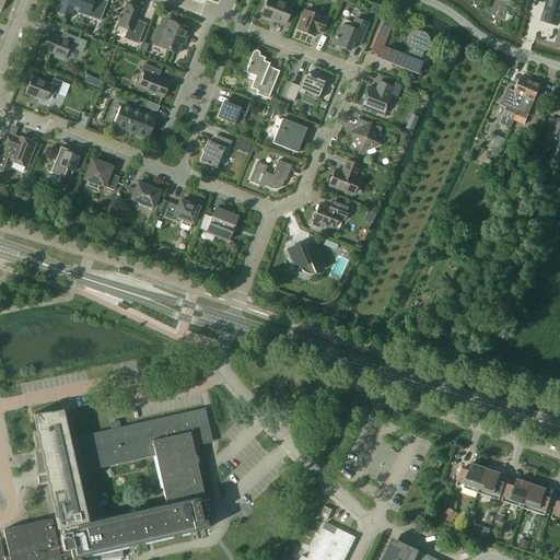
[(107,1),(104,0),(62,0),(58,13),(70,18),(74,7),(79,9),(78,12),(100,21),(107,1)]
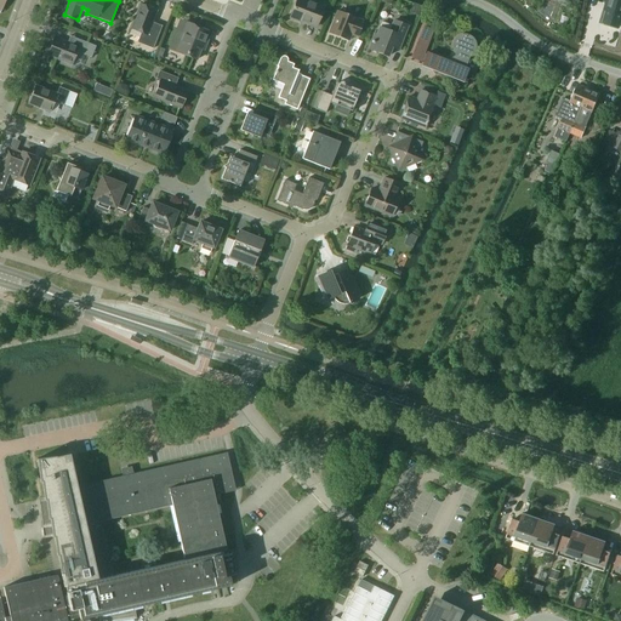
[(306,0),(296,0),(290,18),(307,26),(308,24),(317,27),(324,7),(306,0)]
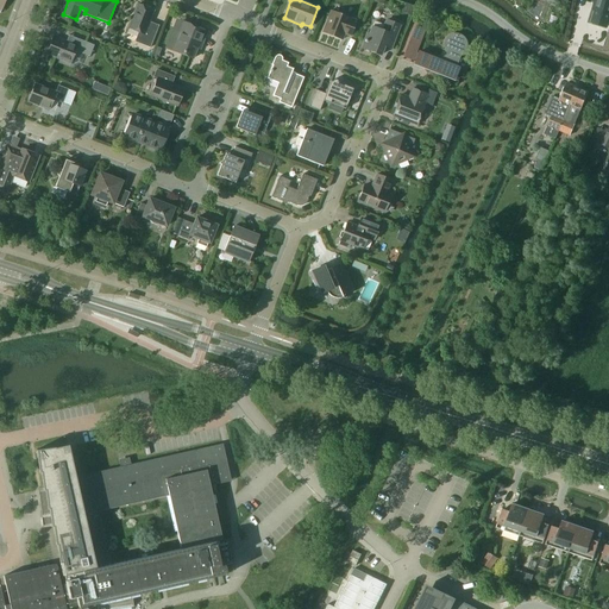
[(595,0),(595,4),(597,5),(591,24),(607,27),(608,19),(608,8),(607,8),(608,4),(604,2),(604,0),(595,0)]
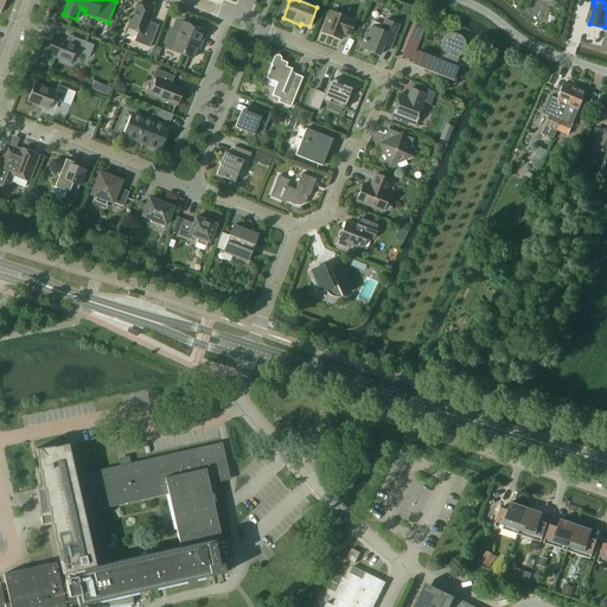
[(410,16),(414,6),(404,4),(402,12),(410,16)]
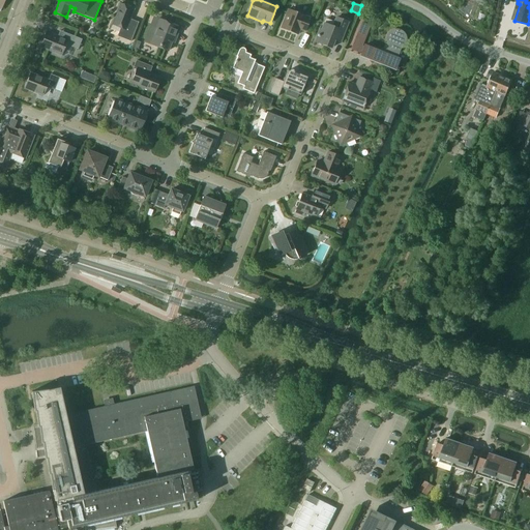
[(120,4),(112,25),(120,28),(117,36),(130,42),(137,27),(128,23),(134,9),(120,4)]
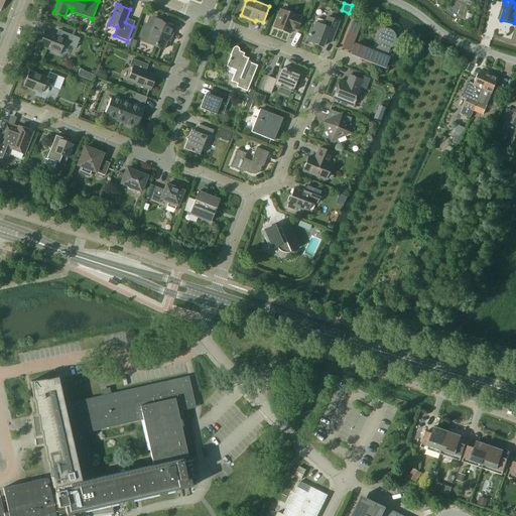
[(280,9),(273,28),(289,34),(291,28),(297,31),(302,18),(296,16),(296,15),(280,9)]
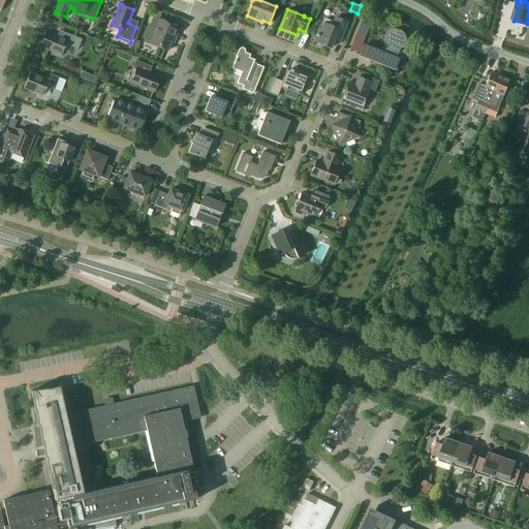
[(319,29),(314,42),(331,49),(335,36),(341,38),(347,23),(336,18),(334,22),(325,19),(321,30),(319,29)]
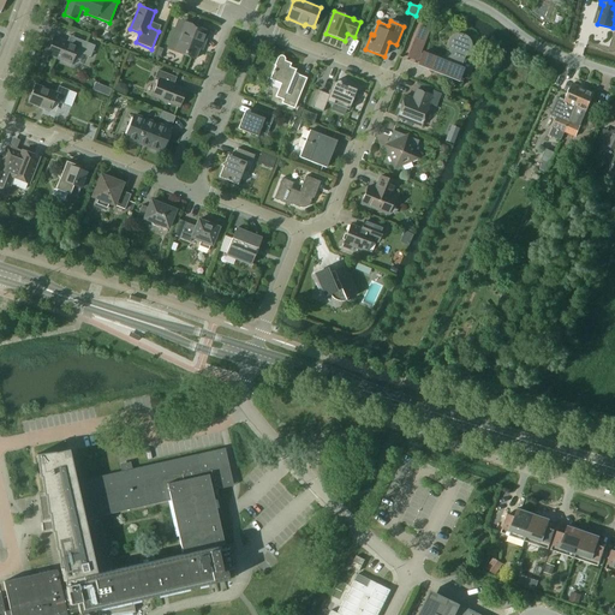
[(181,35),(175,53),(195,60),(201,43),(204,43),(209,31),(184,22),(179,34),(181,35)]
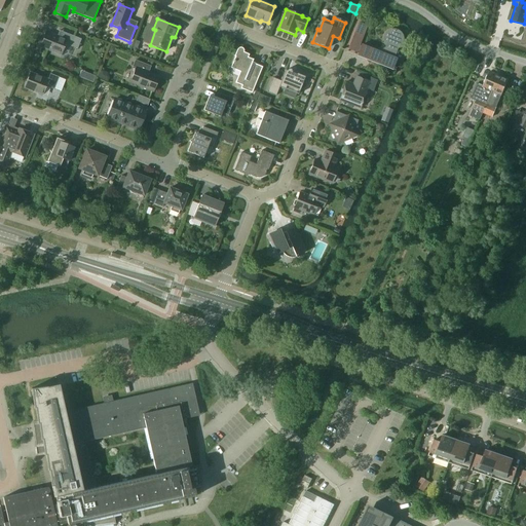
[(392,31),(391,31),(389,31),(388,32),(386,33),(385,35),(384,36),(384,38),(383,40),(384,42),(384,44),(385,45),(386,46),(379,52),(361,45),(361,46),(359,45),(366,26),(359,23),(348,49),(357,52),(357,51),(359,52),(358,55),(392,70),(397,59),(393,59),(398,49),(397,48),(399,47),(400,45),(401,44),(402,42),(402,40),(402,38),(402,37),(401,35),(401,34),(400,34),(400,33),(399,32),(398,32),(397,31),(396,31),(395,31),(393,31),(392,31)]
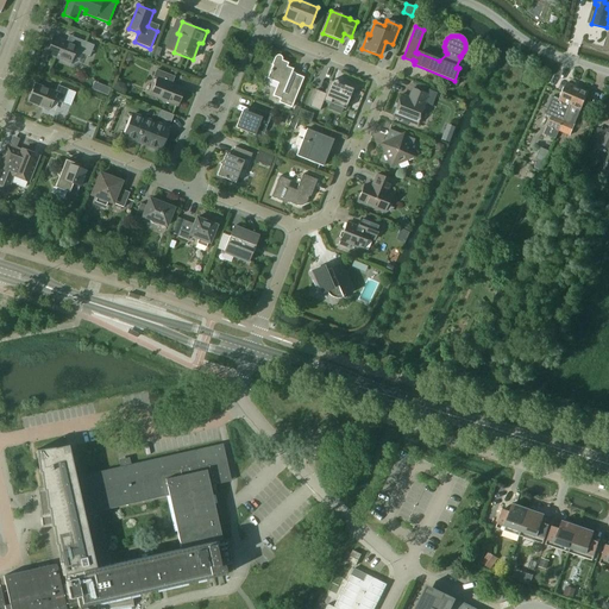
[(54,37),(46,55),(70,63),(75,51),(89,57),(94,45),(73,37),(70,44),(54,37)]
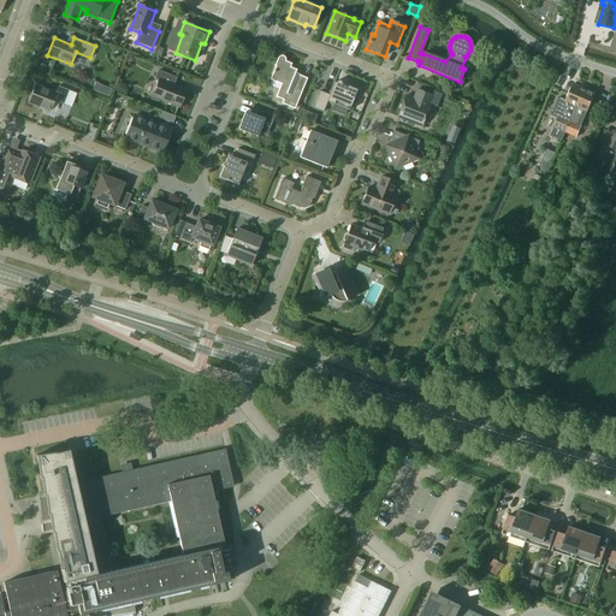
[(290,67),(291,64),(285,61),(285,59),(285,58),(283,57),(280,55),(279,57),(278,59),(274,66),(276,66),(270,80),(280,84),(276,98),(283,100),(282,104),(295,110),(307,78),(297,75),(297,77),(294,76),(296,70),(290,67)]
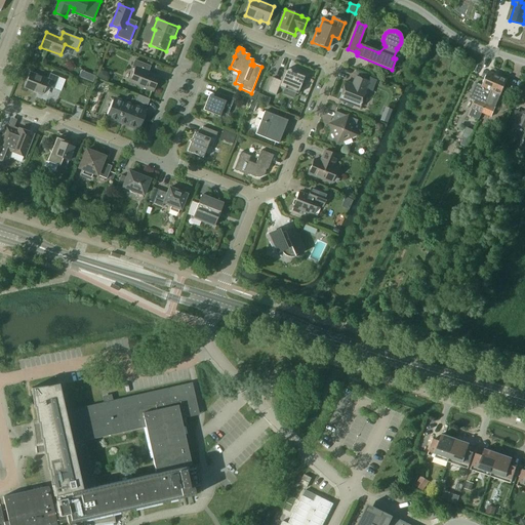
[(135,69),(129,83),(153,92),(159,77),(148,73),(150,67),(134,61),(132,67),(135,69)]
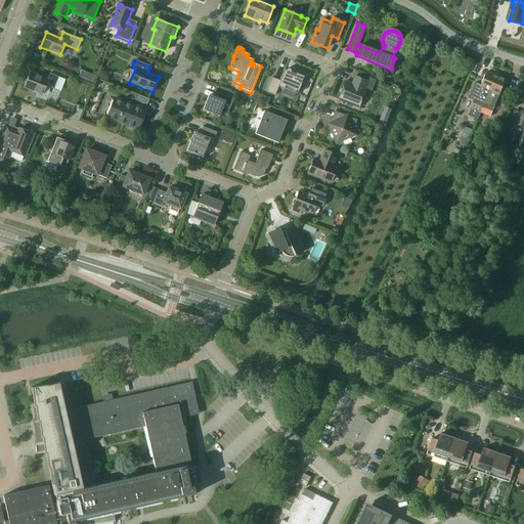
[(450,63),(447,71),(454,74),(457,67),(450,63)]
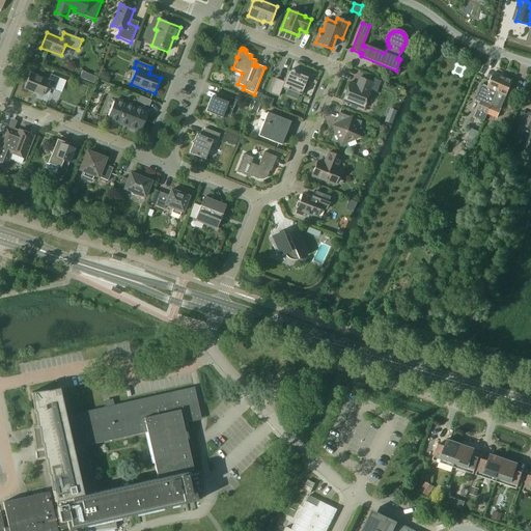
[(289,72),(288,71),(284,82),(276,79),(270,93),(279,96),(282,88),(301,95),(304,88),(305,88),(306,88),(306,87),(307,87),(307,86),(307,85),(307,84),(306,84),(306,83),(308,78),(300,75),(299,76),(295,74),(295,73),(295,72),(294,71),(292,71),(291,70),(291,71),(290,71),(289,71),(289,72)]
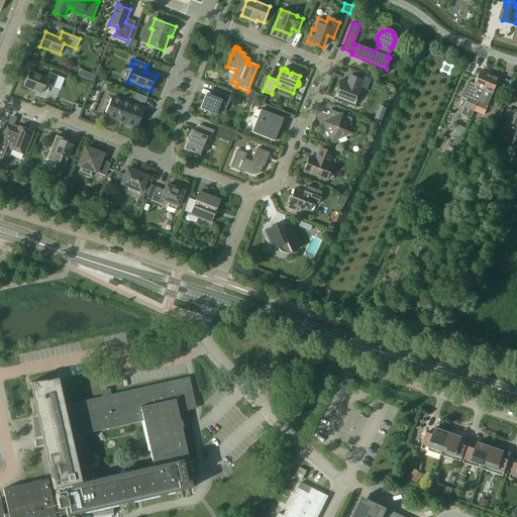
[(47,79),(29,72),(24,86),(41,93),(45,85),(53,88),(57,77),(49,74),(47,79)]
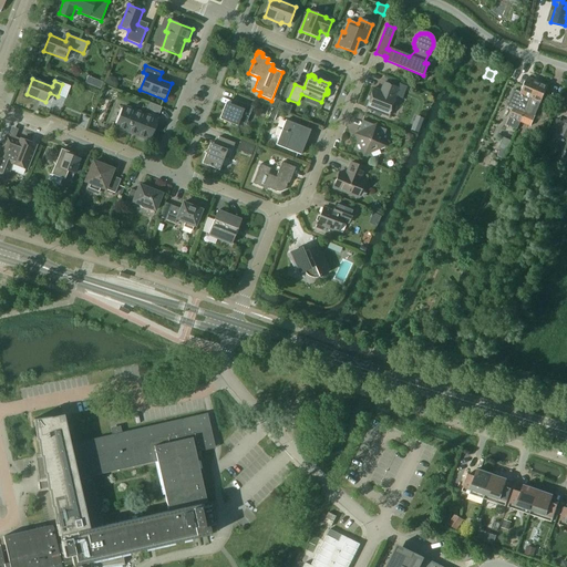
[(514,90),(507,106),(513,109),(508,117),(519,122),(527,106),(537,83),(526,79),(521,93),(514,90)]
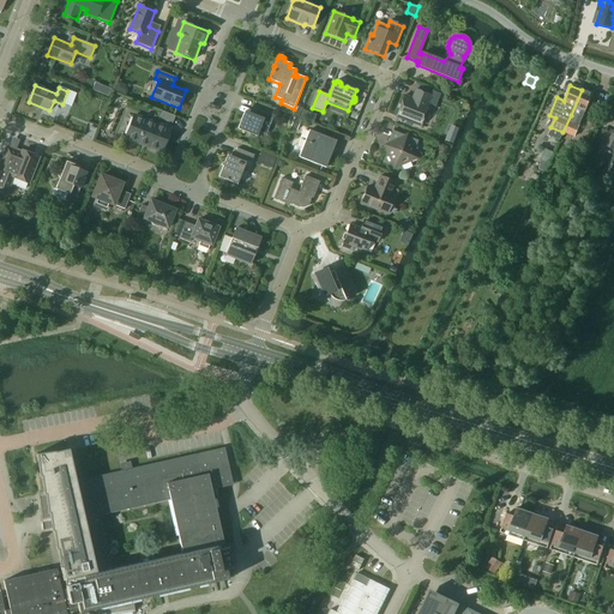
[(103,88),(101,95),(108,97),(112,91),(112,90),(104,86),(103,88)]
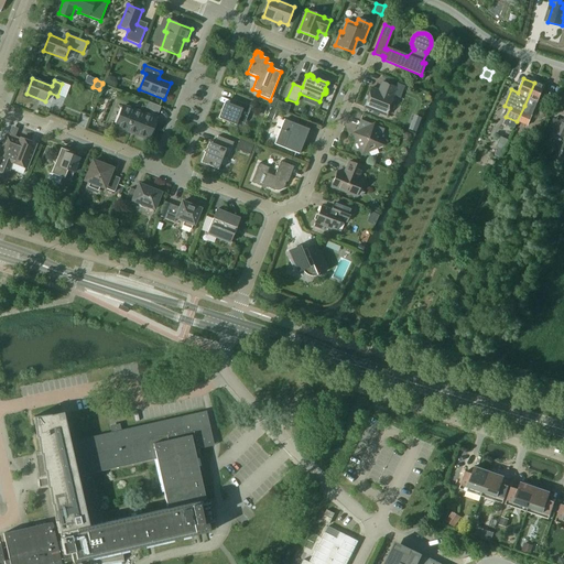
[(371,88),(364,107),(386,116),(393,97),(392,96),(396,87),(381,83),(378,90),(371,88)]
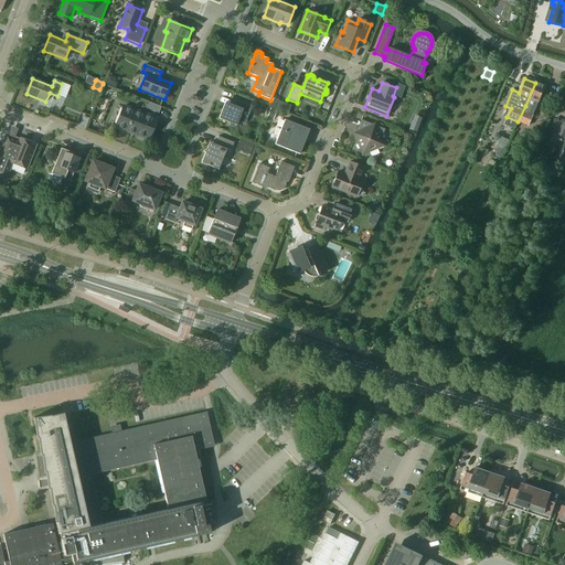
[(525,106),(518,121),(528,126),(539,102),(540,103),(545,87),(535,83),(525,106)]
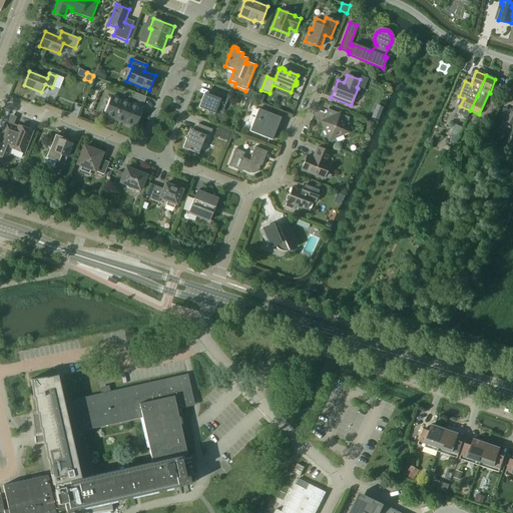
[(211,98),(203,95),(198,108),(214,114),(216,110),(222,112),(228,97),(213,91),(211,98)]
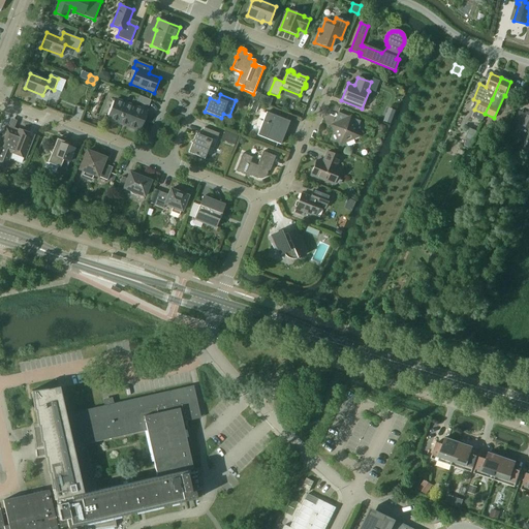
[(138,98),(136,103),(148,107),(150,102),(138,98)]
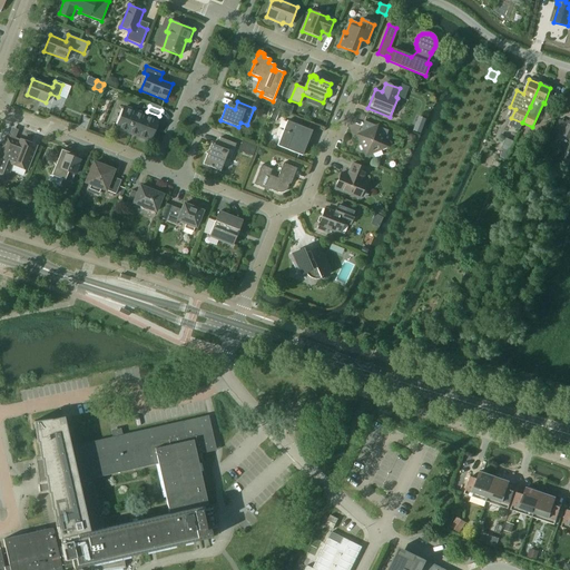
[(157,120),(125,107),(116,128),(149,141),(157,120)]
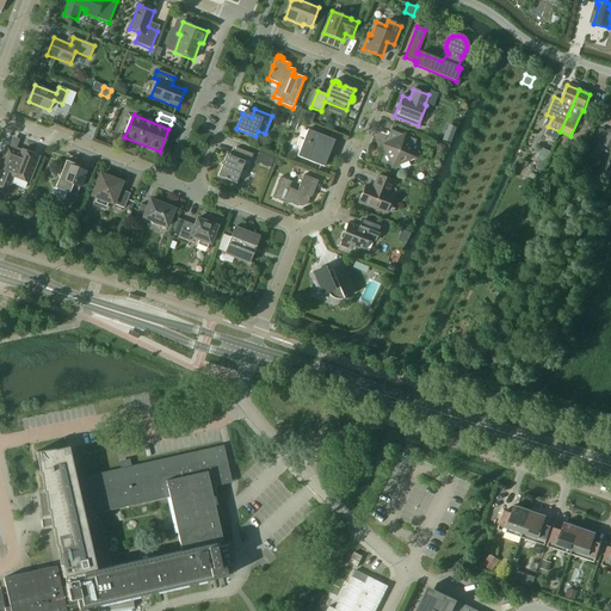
[(296,118),(294,117),(290,128),(295,130),(300,119),(296,118)]
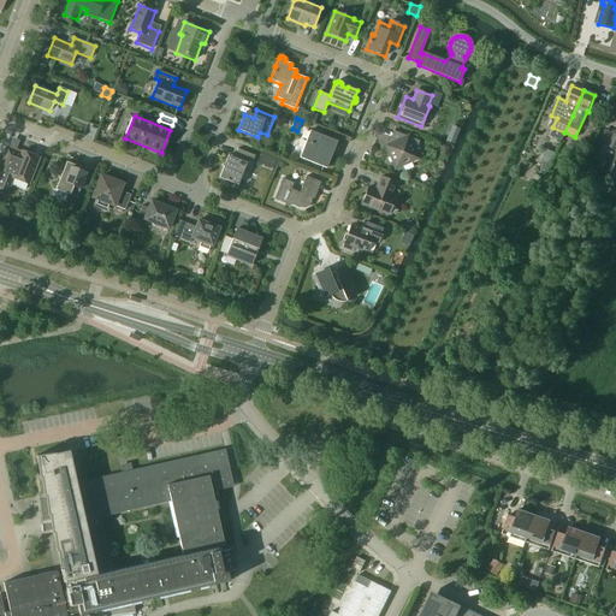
[(385,146),(386,149),(386,150),(388,150),(395,167),(397,169),(419,159),(414,148),(418,146),(419,141),(395,131),(394,130),(389,143),(390,143),(389,147),(386,146),(385,146)]
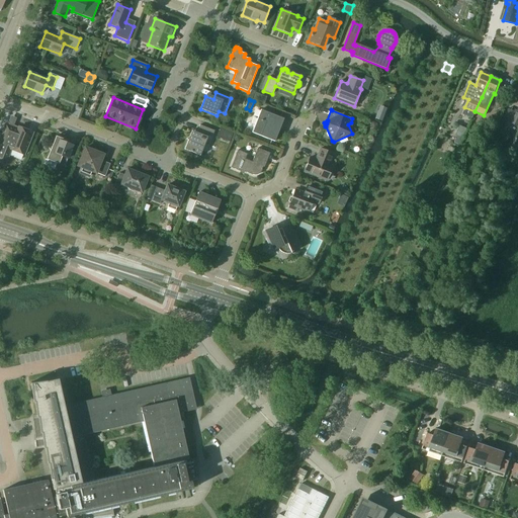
[(261,110),(252,133),(274,142),(283,119),(261,110)]
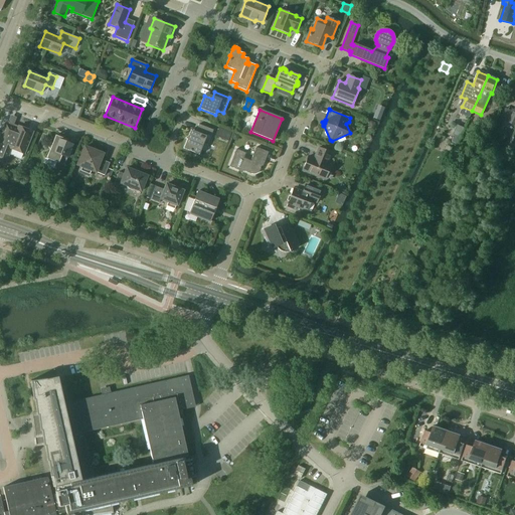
[(0,162),(4,164),(10,149),(23,154),(32,132),(19,127),(17,130),(13,128),(6,125),(2,134),(0,133),(0,162)]
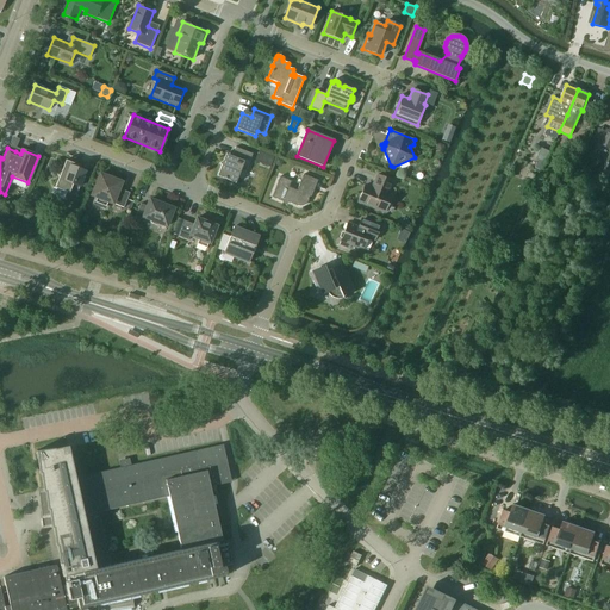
[(253,154),(235,148),(231,156),(225,154),(223,161),(219,165),(222,166),(217,176),(236,184),(242,168),(246,170),(253,154)]
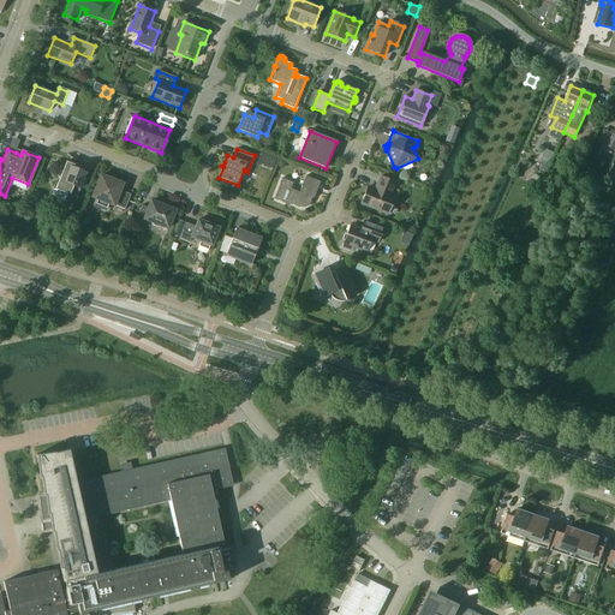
[(554,154),(545,149),(541,160),(549,163),(554,154)]
